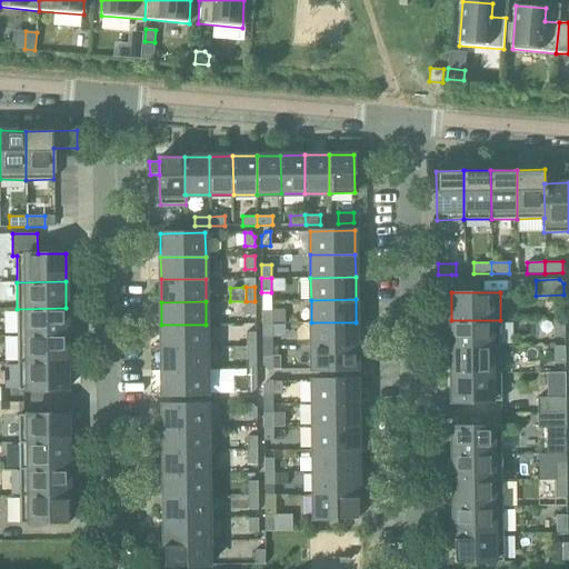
[(256,315),(255,301),(246,301),(246,315),(256,315)]
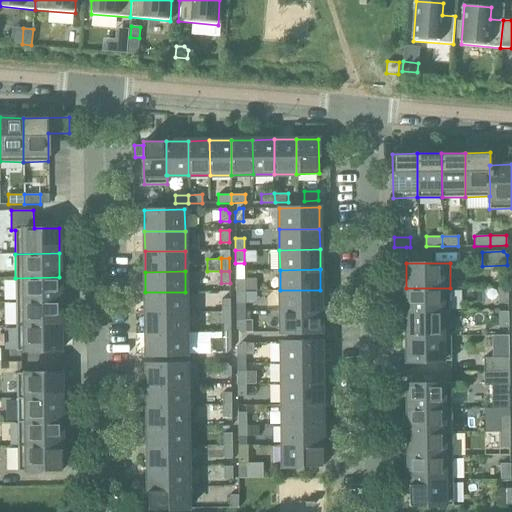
[(16,302),(60,301),(59,277),(15,278),(16,302)]
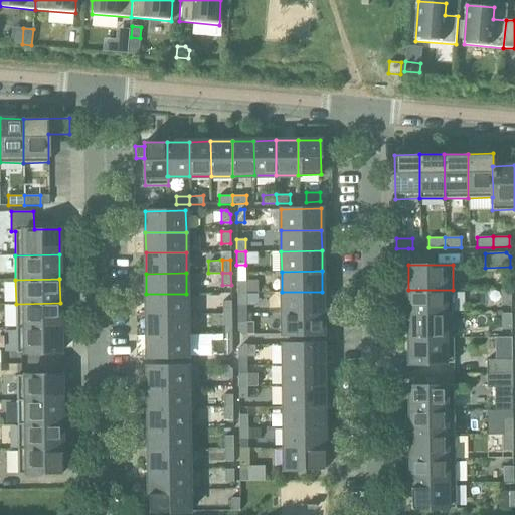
[(237,293),(245,293),(245,280),(237,281),(237,293)]
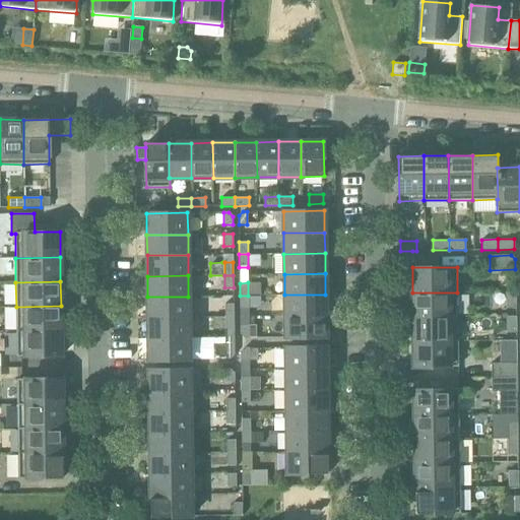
[(506,308),(516,308),(516,291),(506,291),(506,308)]
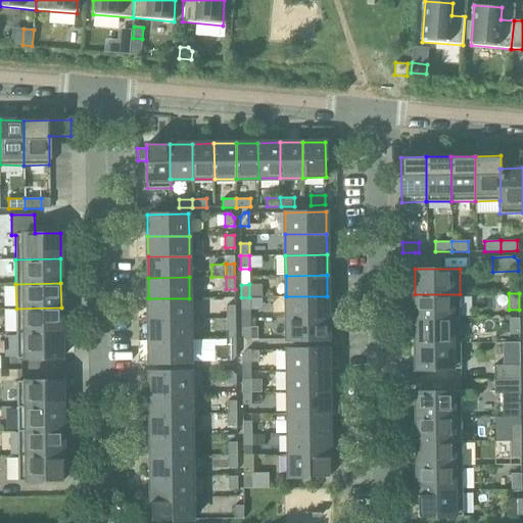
[(452,319),(452,320),(460,320),(460,294),(415,294),(415,319),(452,319)]
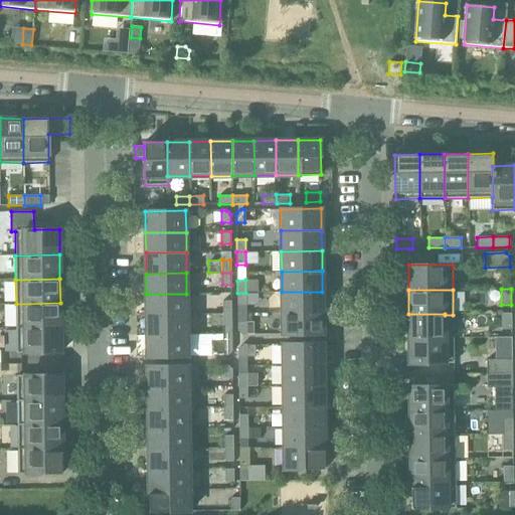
[(322,312),(322,292),(282,292),(282,313),(322,312)]
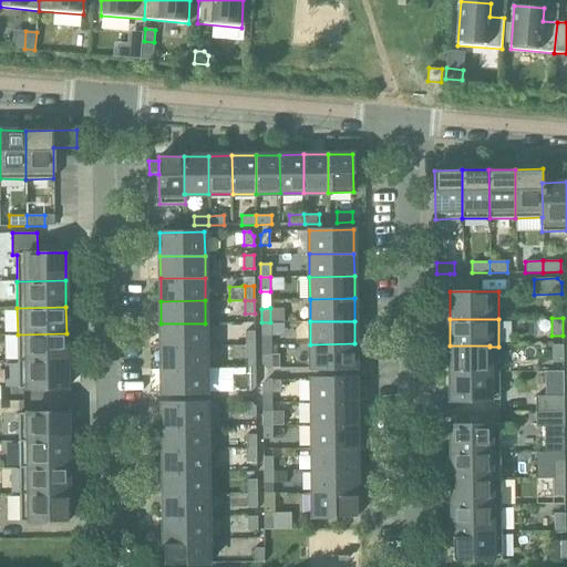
[(271,336),(270,322),(261,322),(261,336),(271,336)]
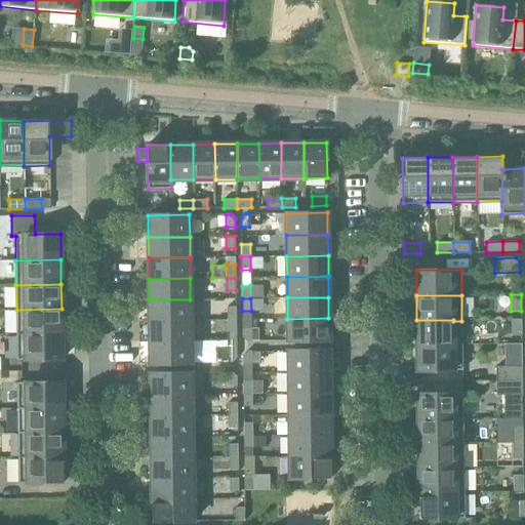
[(191,320),(190,299),(149,299),(150,321),(191,320)]
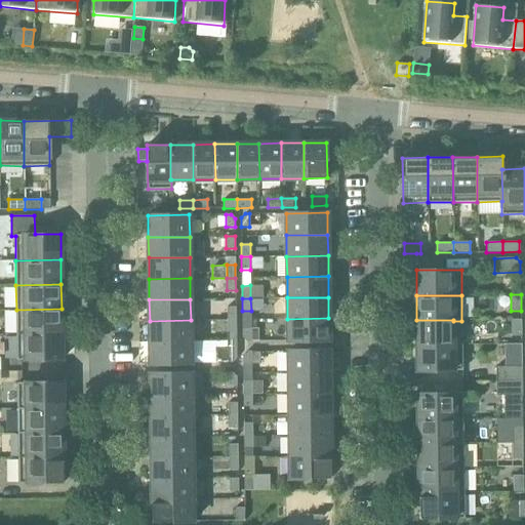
[(227,307),(227,319),(227,320),(236,320),(236,307),(227,307)]
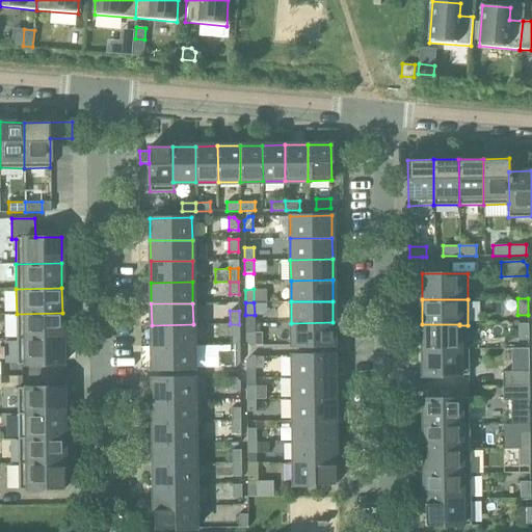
[(62,338),(62,313),(17,314),(17,339),(62,338)]
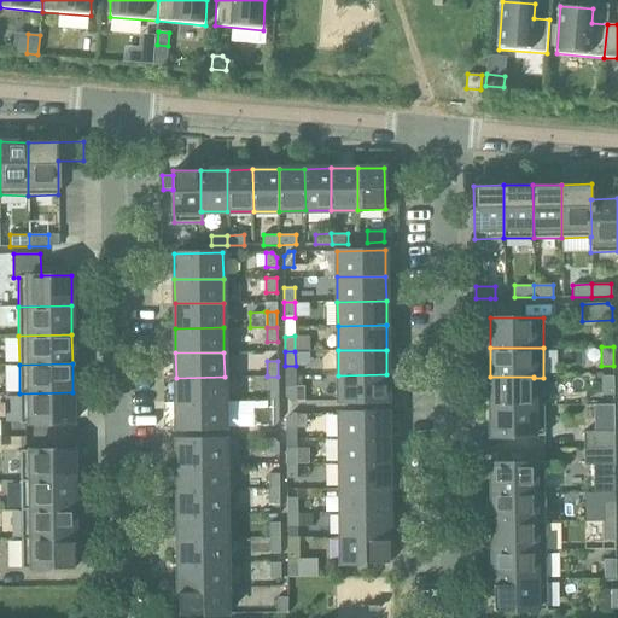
[(388,401),(386,374),(338,375),(339,401),(388,401)]
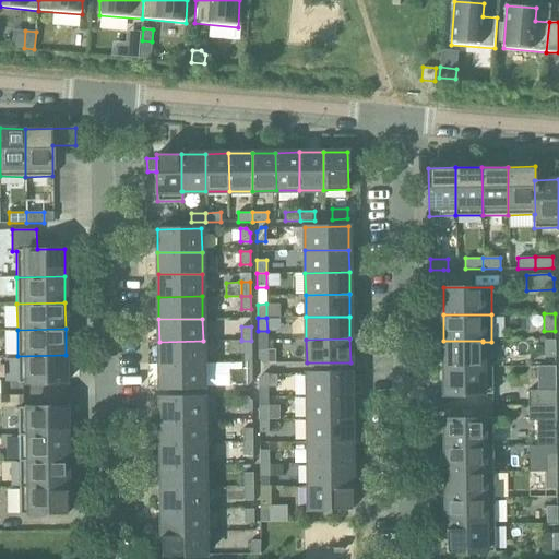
[(251,341),(241,341),(241,340),(228,341),(228,354),(242,354),(251,354),(251,341)]
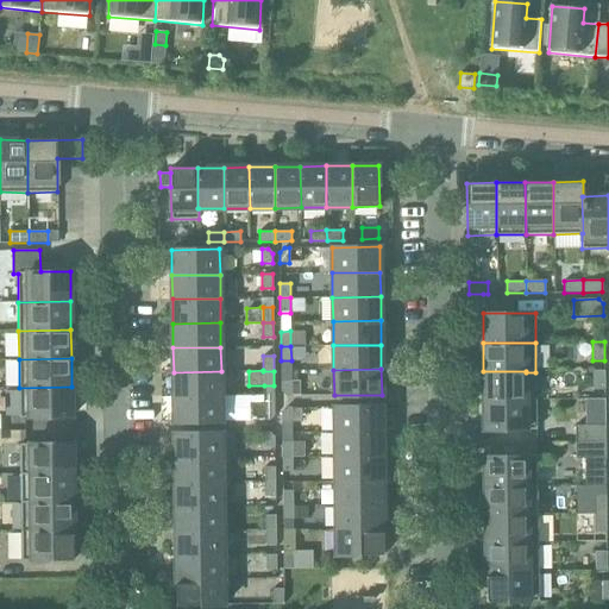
[(592,389),(606,389),(604,370),(592,370),(592,389)]
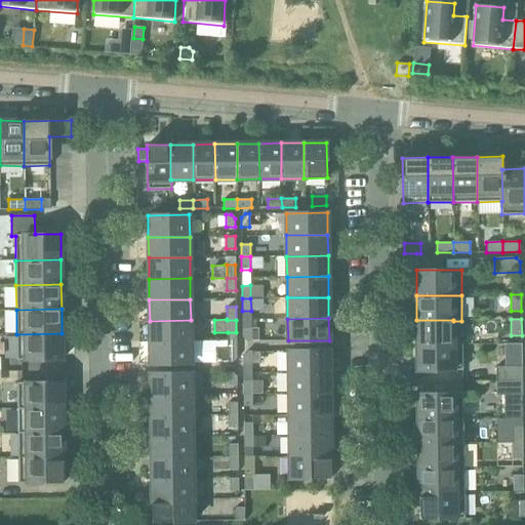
[(191,341),(191,320),(150,321),(150,341),(191,341)]
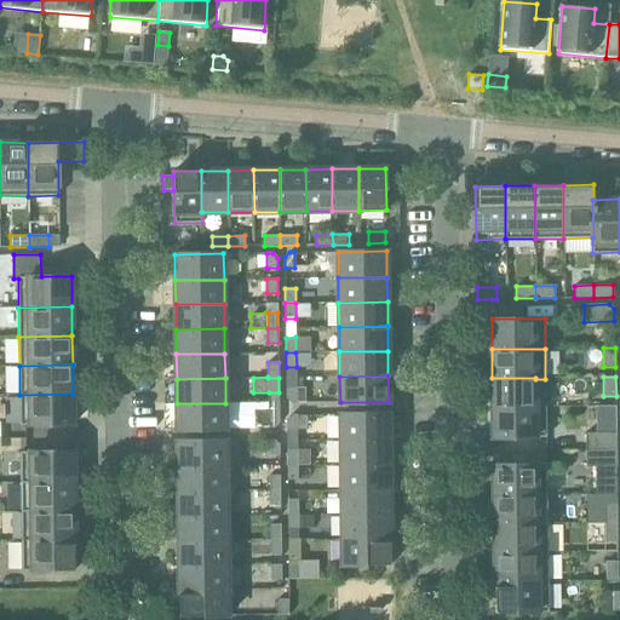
[(535,378),(492,378),(493,407),(535,407),(535,406),(545,406),(545,379),(535,379),(535,378)]
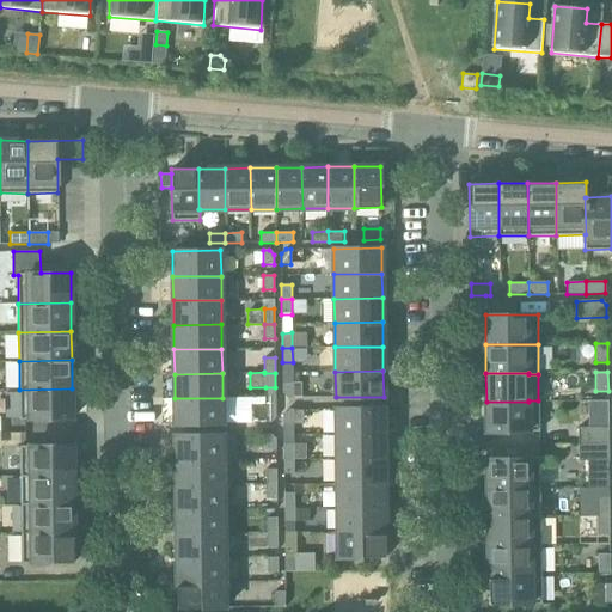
[(287,398),(293,398),(293,383),(282,383),(282,393),(287,398)]
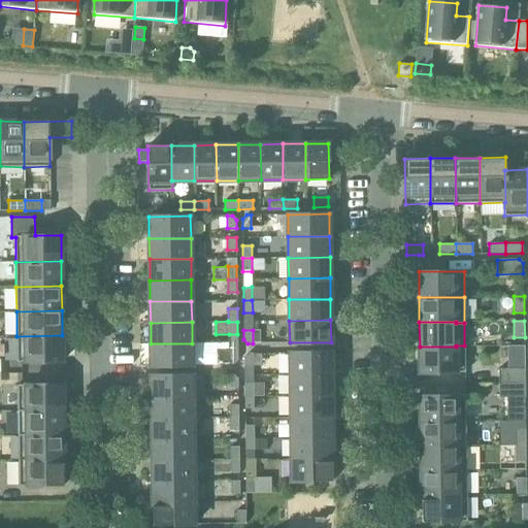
[(17,362),(62,361),(62,335),(17,336),(17,362)]
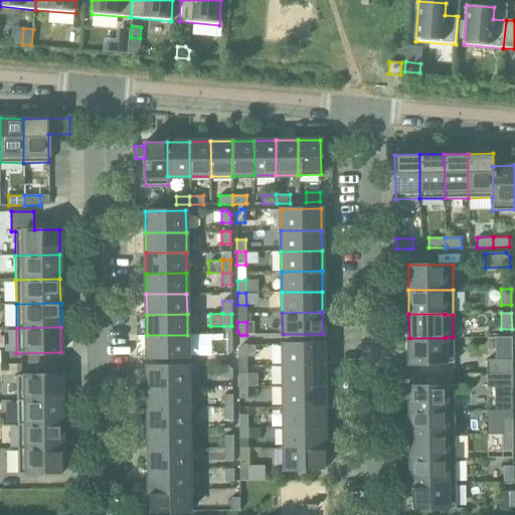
[(187,356),(187,335),(147,335),(147,357),(187,356)]
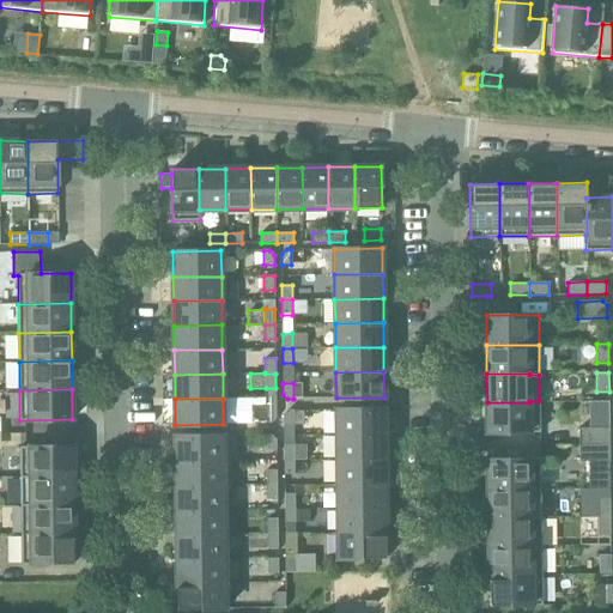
[(529,402),(487,402),(487,432),(540,432),(540,401),(539,401),(529,401),(529,402)]
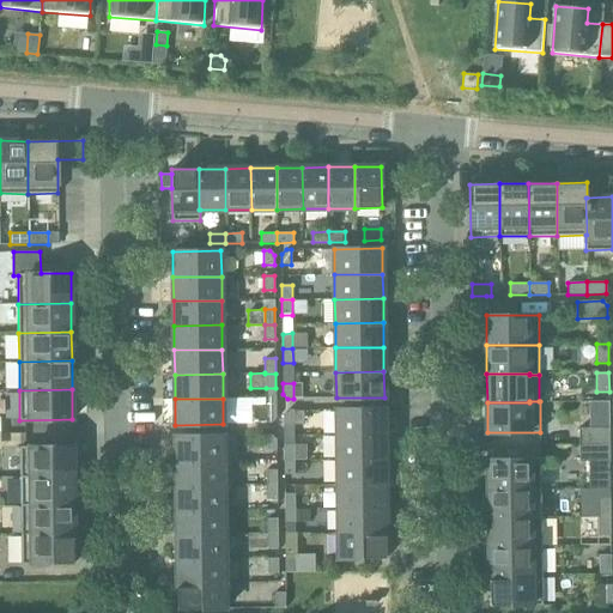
[(275,408),(266,408),(266,405),(252,405),(252,420),(266,420),(266,423),(272,423),(277,418),(275,408)]
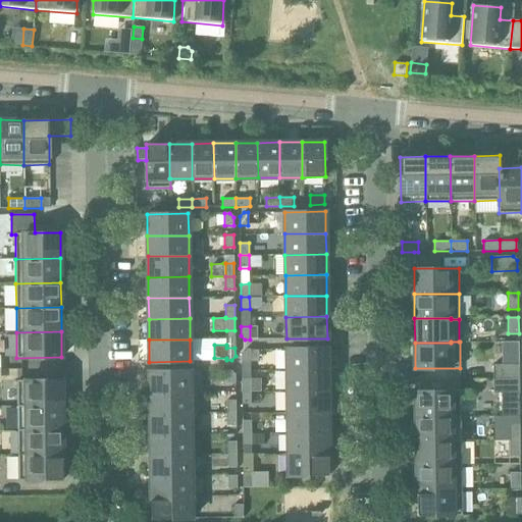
[(286,370),(327,370),(327,348),(286,349),(286,370)]
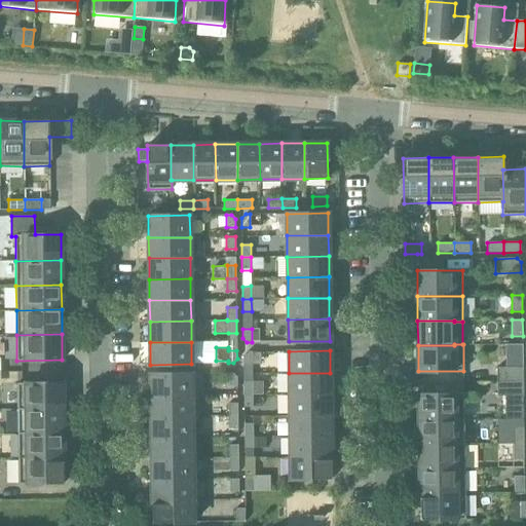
[(243,365),(252,365),(252,351),(248,351),(243,355),(243,365)]
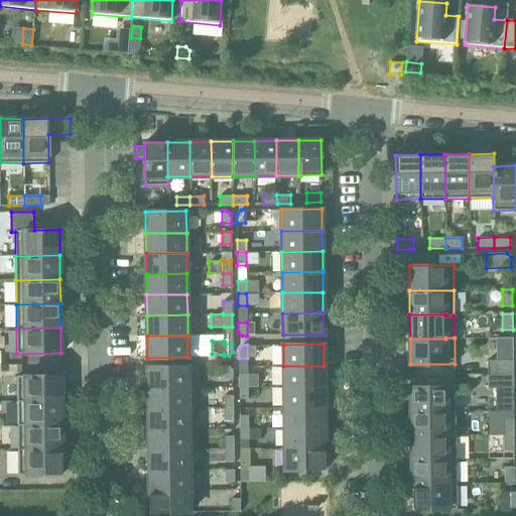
[(487,361),(488,374),(513,374),(513,360),(487,361)]
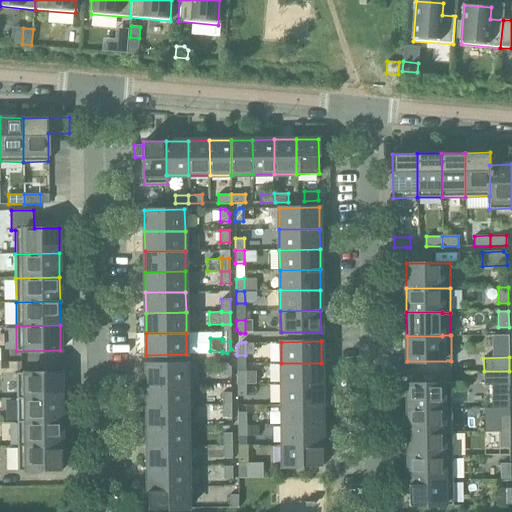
[(147,385),(187,385),(186,363),(146,364),(147,385)]
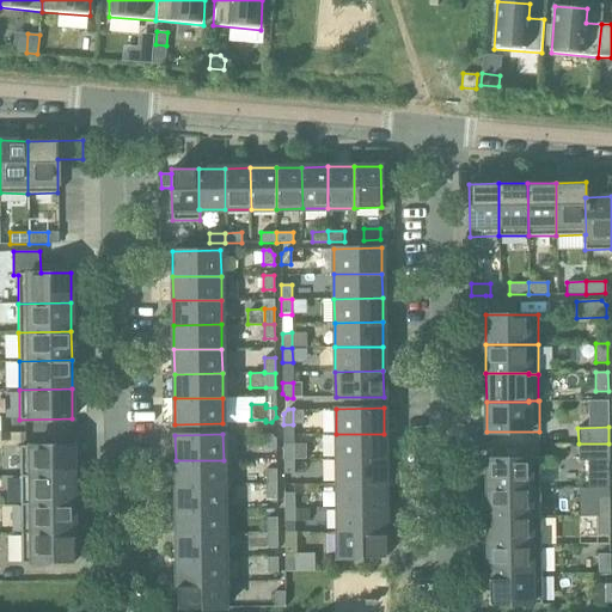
[(265,448),(276,448),(276,439),(271,434),(265,434),(265,448)]
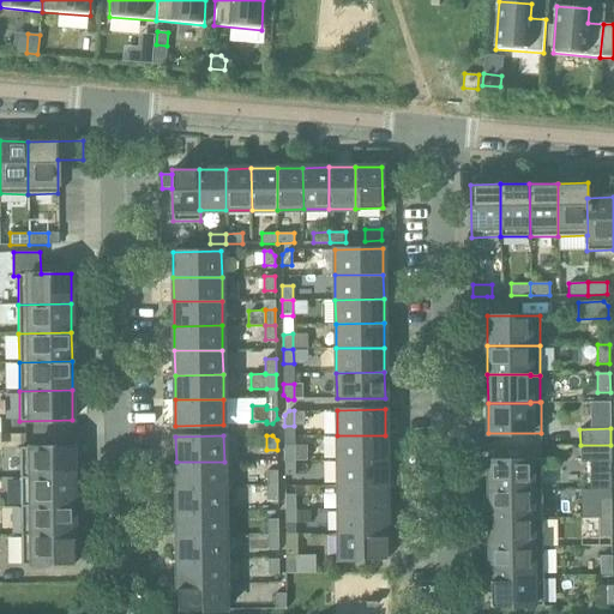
[(385,459),(385,435),(337,435),(337,461),(385,459)]
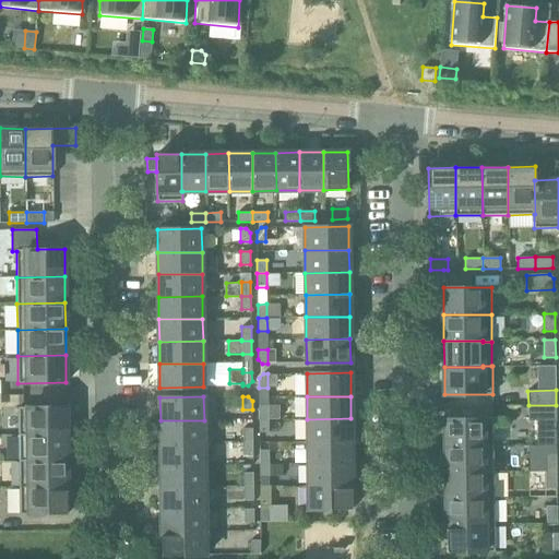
[(259,419),(269,419),(269,405),(259,405),(259,419)]
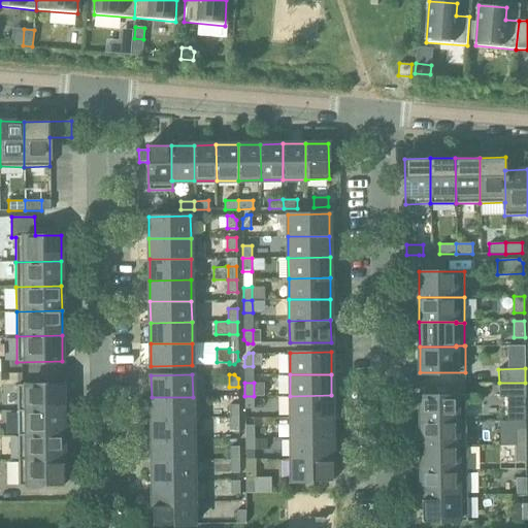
[(525,383),(499,383),(499,397),(525,397),(525,383)]
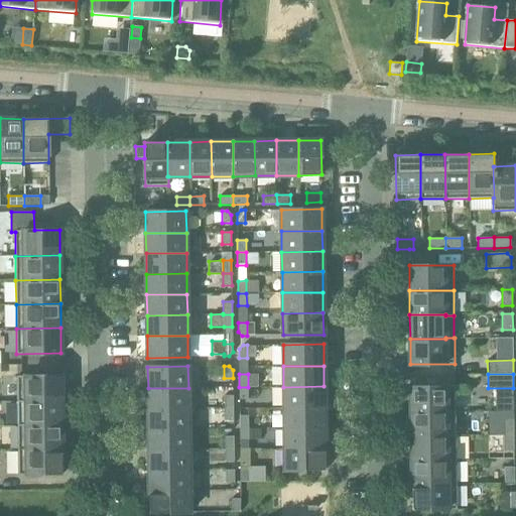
[(25,401),(61,400),(61,375),(17,376),(17,402),(25,402),(25,401)]
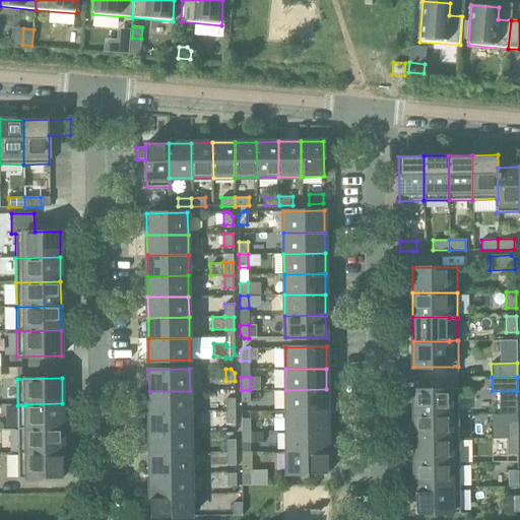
[(327,409),(326,389),(285,390),(286,410),(327,409)]
